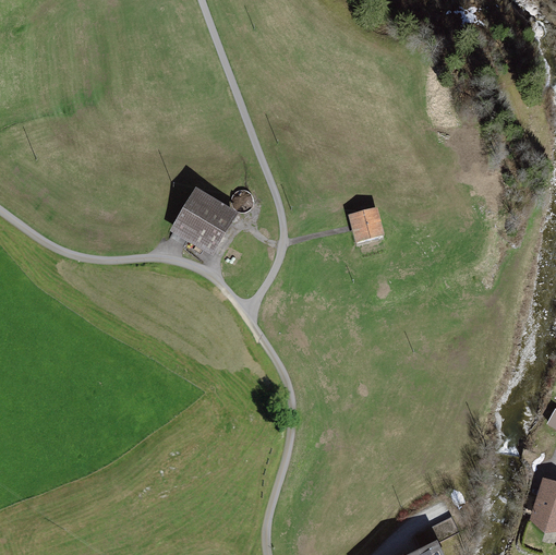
[(194,186),(170,229),(213,253),(237,210),(194,186)]
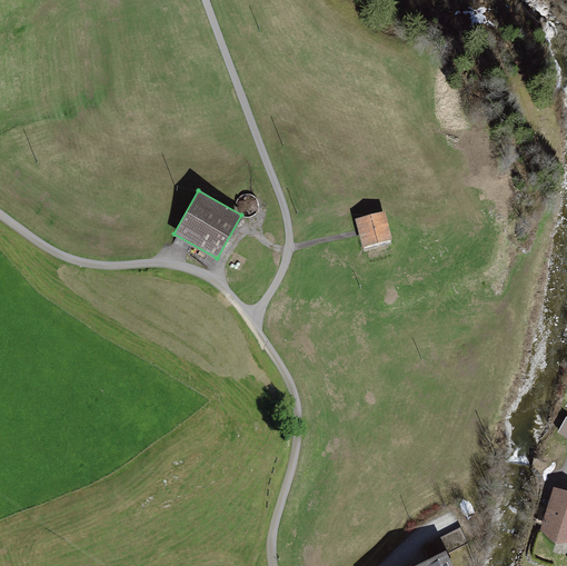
[(383,209),(354,218),(362,247),(393,237),(383,209)]
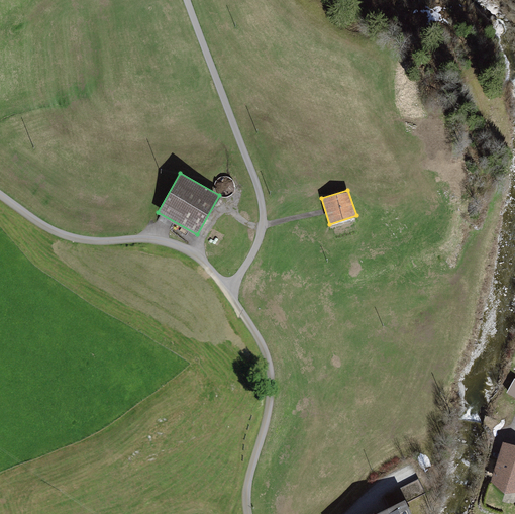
[(514,377),(505,394),(514,399),(514,377)]
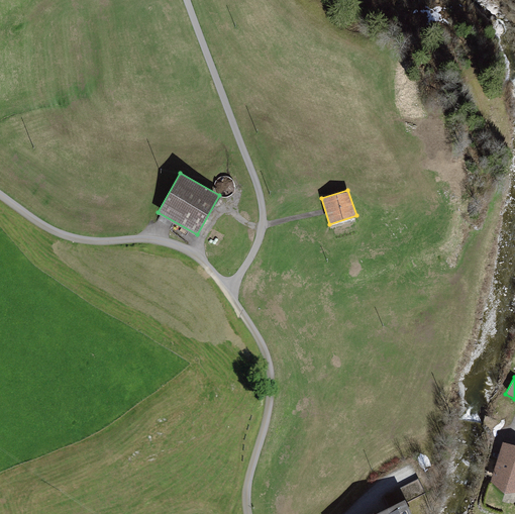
[(514,450),(503,446),(494,478),(504,487),(514,485),(514,450)]
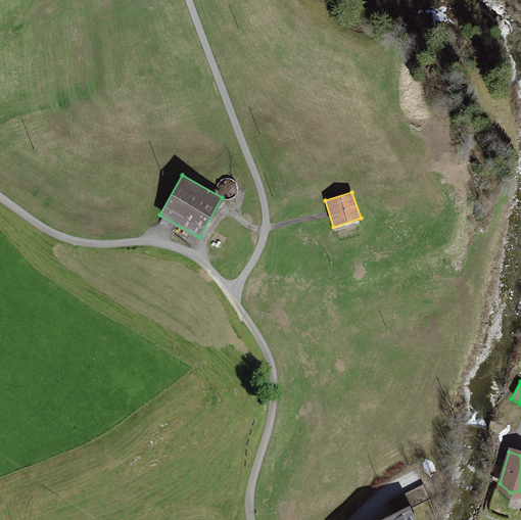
[(386,500),(393,514),(406,508),(428,497),(421,482),(386,500)]
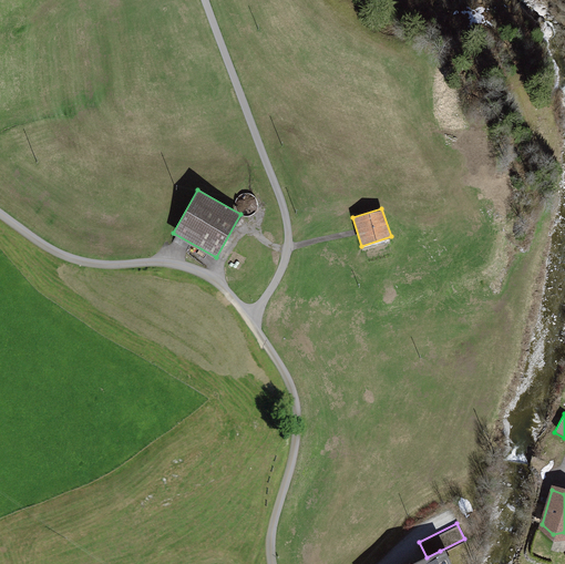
[(447,563),(440,551),(427,557),(429,562),(424,563),(447,563)]
